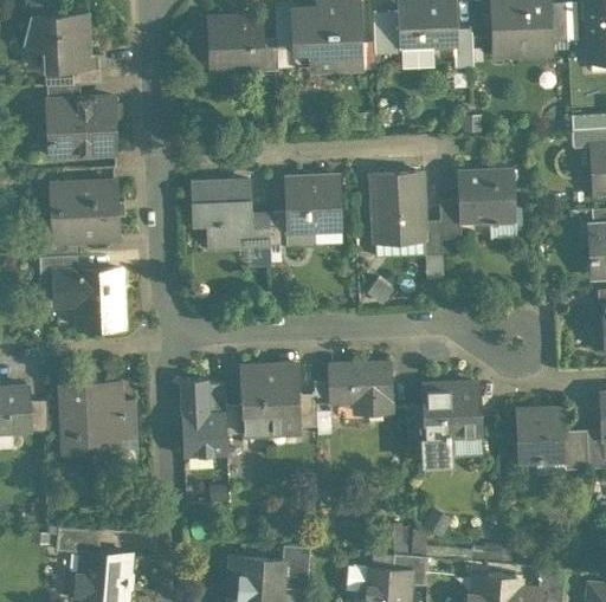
[(453,0),(399,0),(400,13),(401,50),(403,50),(403,53),(403,68),(455,66),(455,47),(456,47),(455,30),(453,0)]
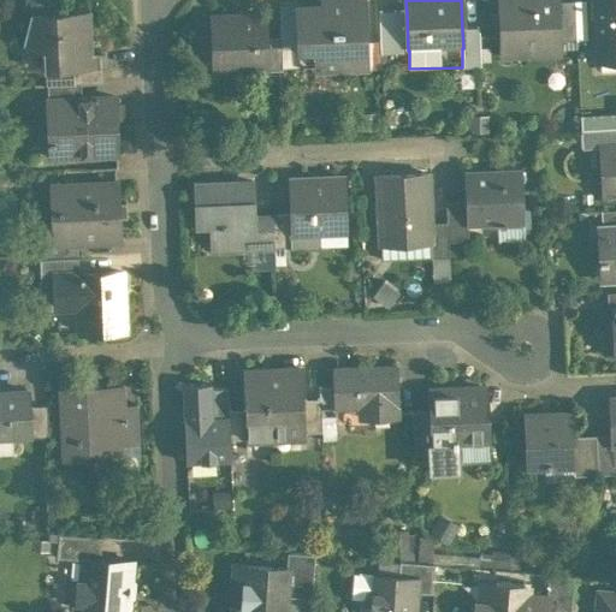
[(558,0),(498,0),(501,57),(527,55),(527,35),(558,34),(560,34),(558,4),(558,0)]
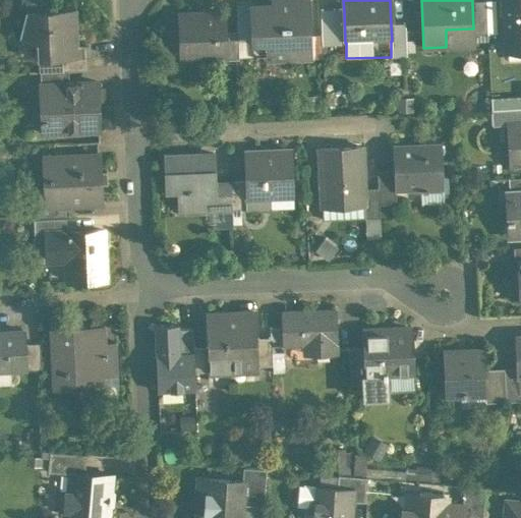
[(520,0),(502,0),(505,50),(520,49),(520,0)]
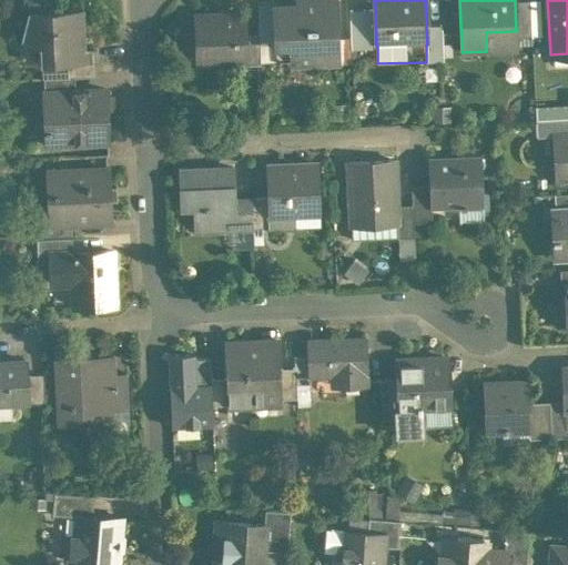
[(335,1),(297,2),(297,9),(274,10),(275,41),(276,54),(291,53),(292,66),(338,63),(337,41),(335,1)]
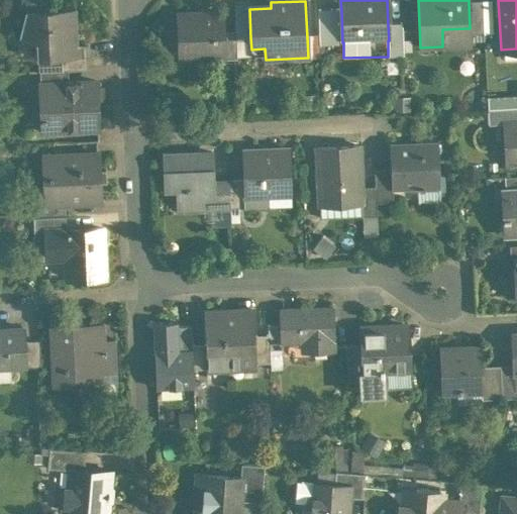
[(483,2),(469,3),(470,28),(469,28),(470,35),(471,35),(484,35),(483,2)]
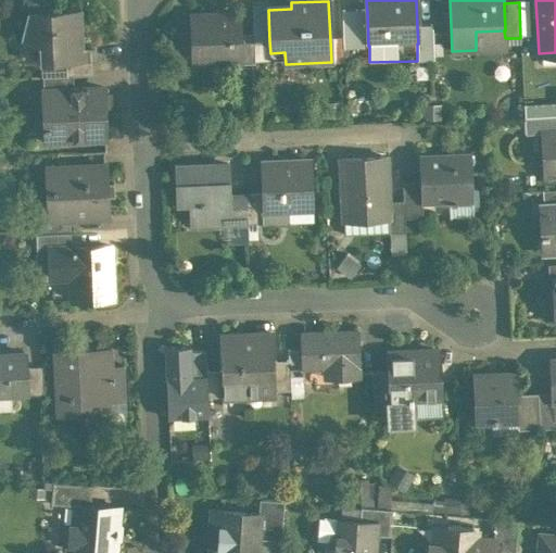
[(269,40),(268,10),(252,11),(253,35),(254,41),(269,40)]
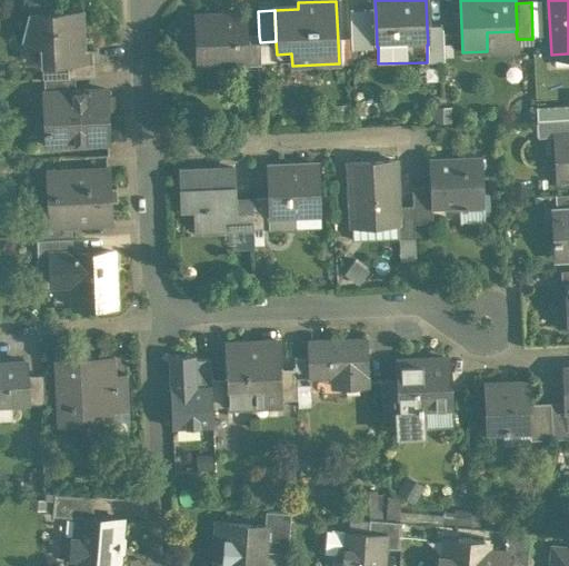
[(82,11),(29,13),(22,43),(41,48),(42,67),(68,66),(68,65),(96,63),(96,51),(85,51),(82,11)]
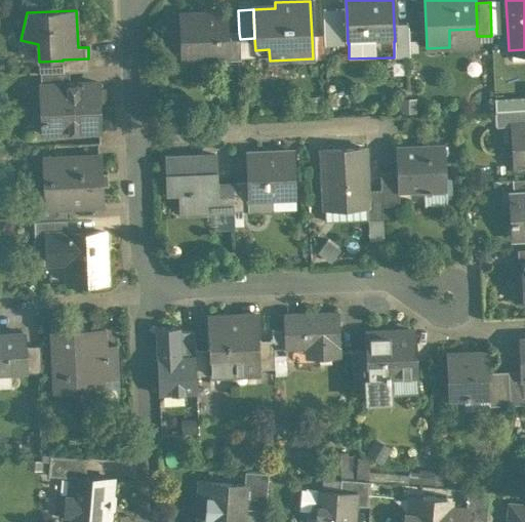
[(347,11),(323,12),(325,47),(349,46),(349,43),(348,43),(347,11)]
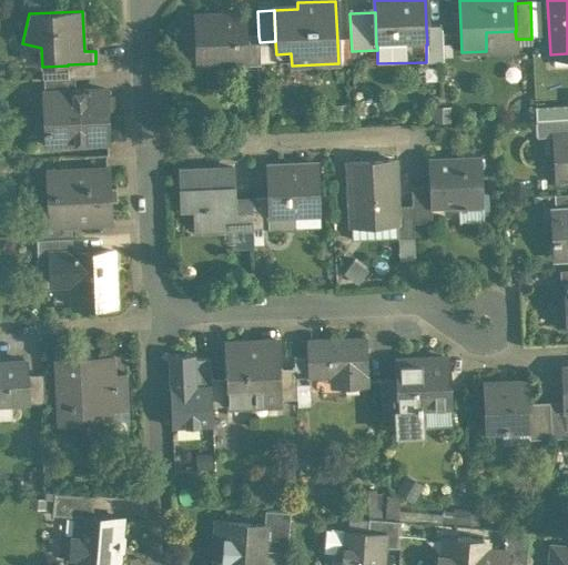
[(245,16),(194,18),(195,33),(196,62),(198,62),(198,69),(245,67),(245,60),(246,60),(245,36),(245,16)]
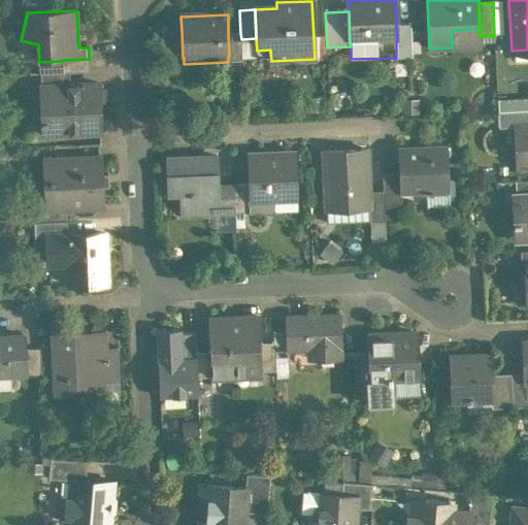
[(410,26),(396,26),(397,41),(396,41),(396,58),(397,60),(411,59),(410,26)]
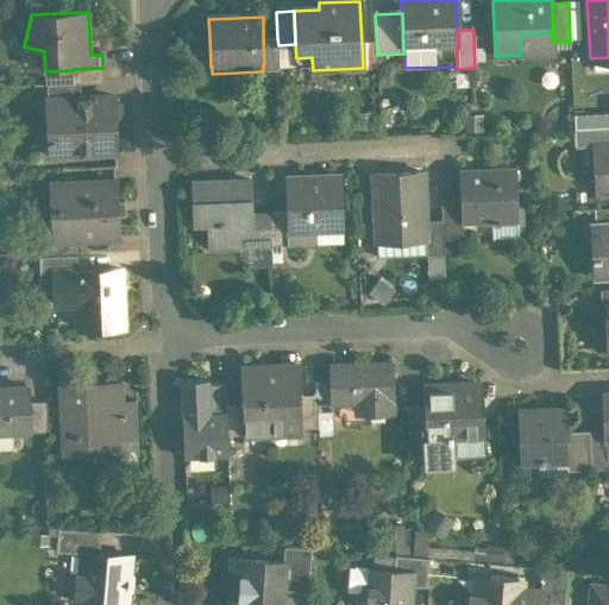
[(521,35),(521,55),(554,54),(554,42),(553,42),(552,33),(521,35)]
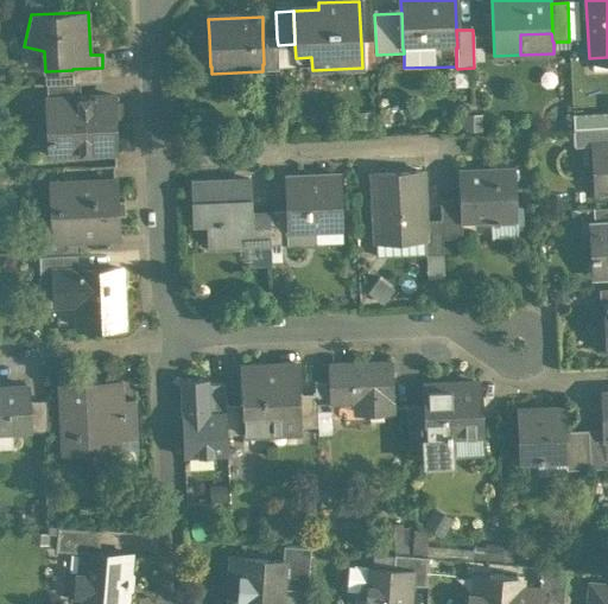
[(209,36),(187,37),(188,75),(211,74),(211,67),(210,67),(209,36)]
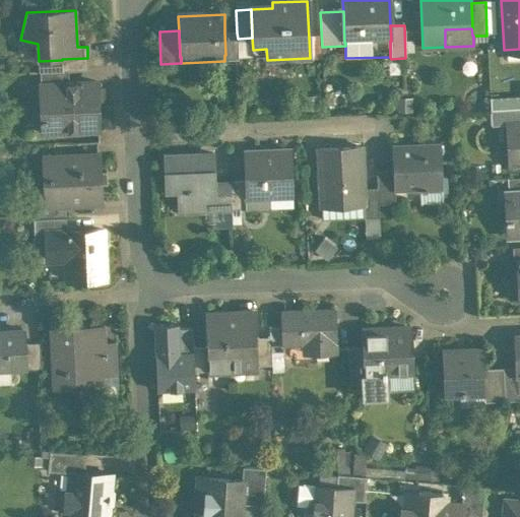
[(238,61),(238,58),(238,39),(237,33),(224,33),(225,55),(224,55),(224,61),(238,61)]
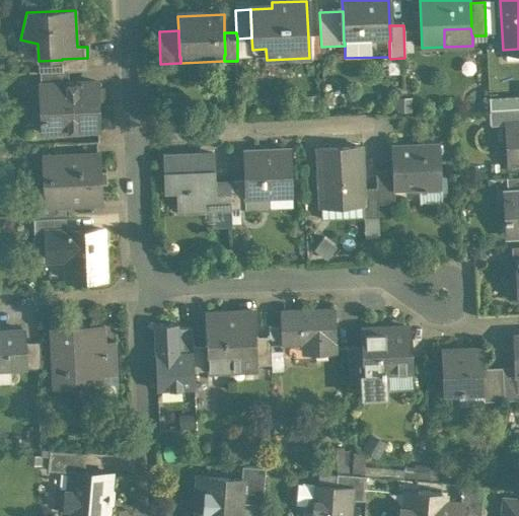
[(320,37),(308,38),(309,58),(309,60),(321,60),(320,37)]
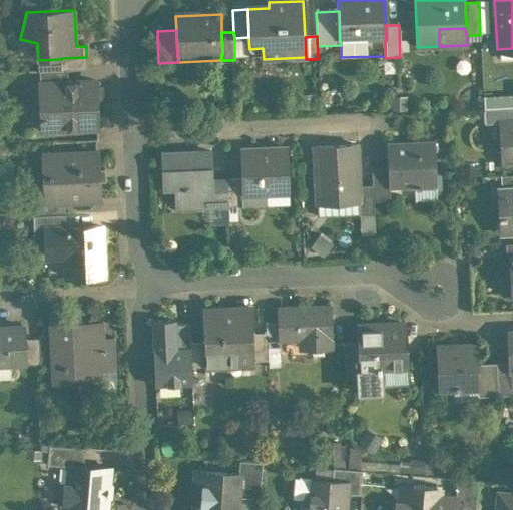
[(248,37),(234,38),(234,57),(249,57),(249,49),(248,37)]
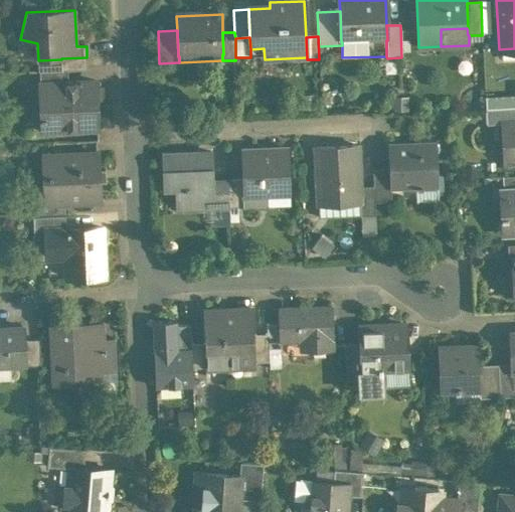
[(87,57),(61,58),(61,59),(61,71),(67,71),(88,70),(87,57)]
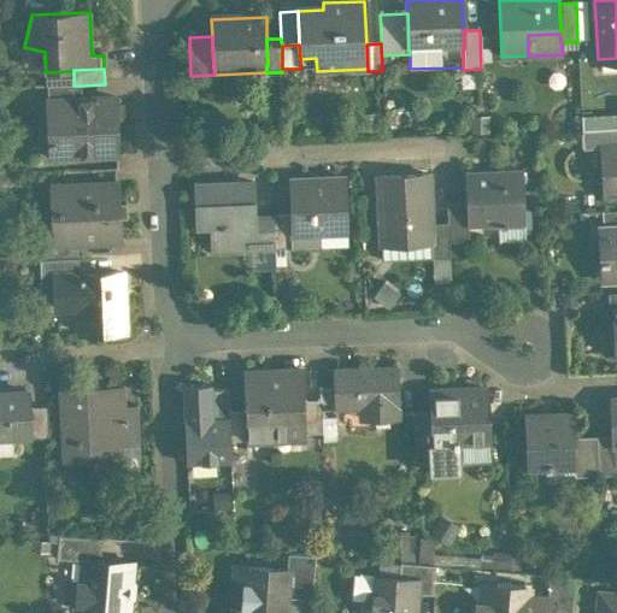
[(74,86),(74,71),(46,72),(45,72),(45,87),(47,87),(74,86)]
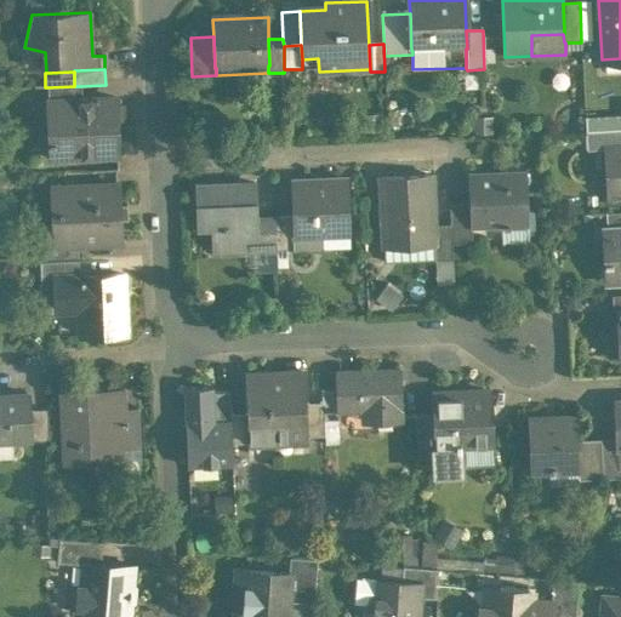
[(81,101),(81,86),(74,86),(47,87),(47,102),(81,101)]
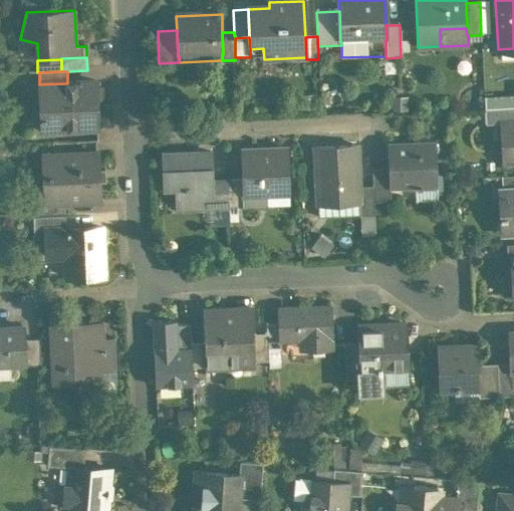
[(67,83),(39,84),(40,85),(46,85),(48,116),(41,116),(41,133),(55,132),(55,126),(77,125),(77,131),(97,131),(95,82),(67,83)]
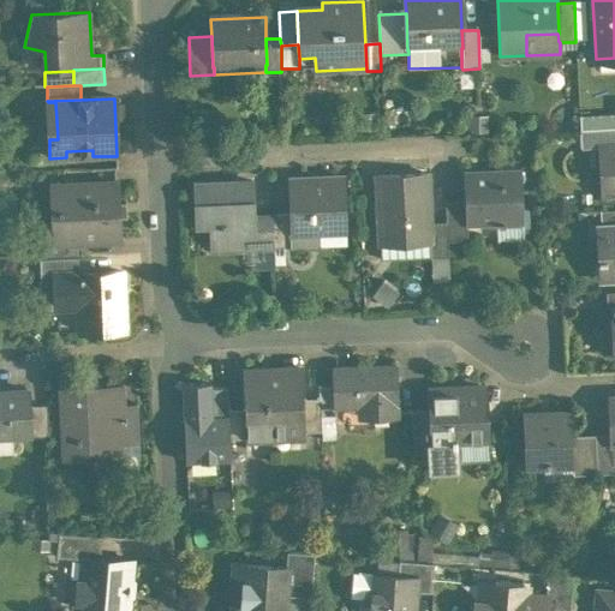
[(614,130),(590,132),(590,150),(599,149),(614,147),(614,130)]
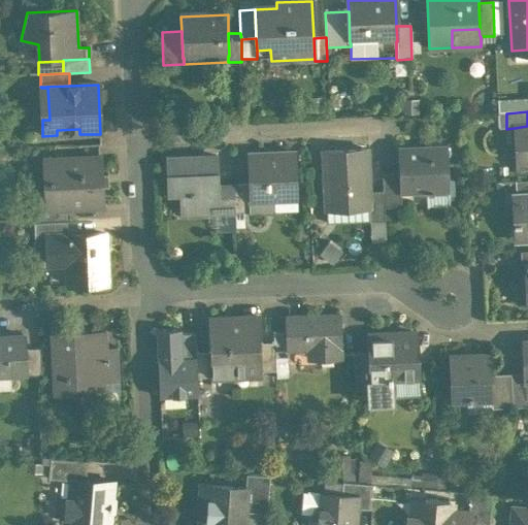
[(506,129),(506,113),(498,113),(499,129),(506,129)]
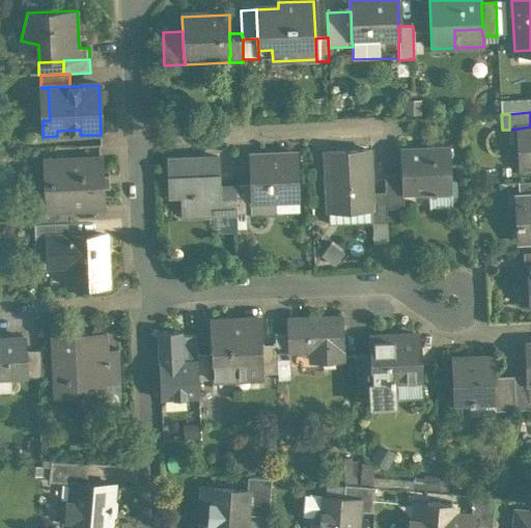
[(530,127),(518,129),(520,170),(530,168),(530,127)]
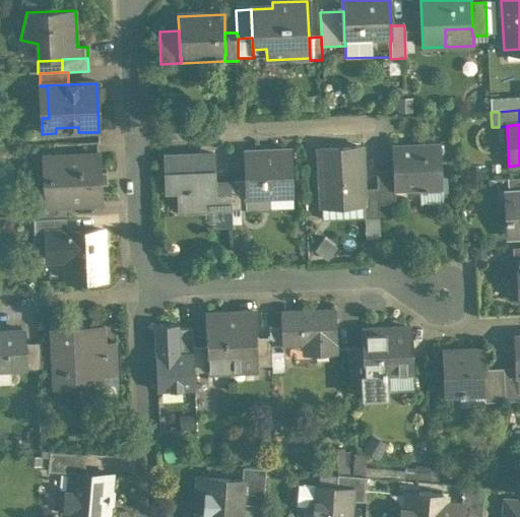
[(440,146),(392,148),(393,173),(394,190),(420,189),(420,193),(426,193),(426,189),(442,188),(440,146)]
